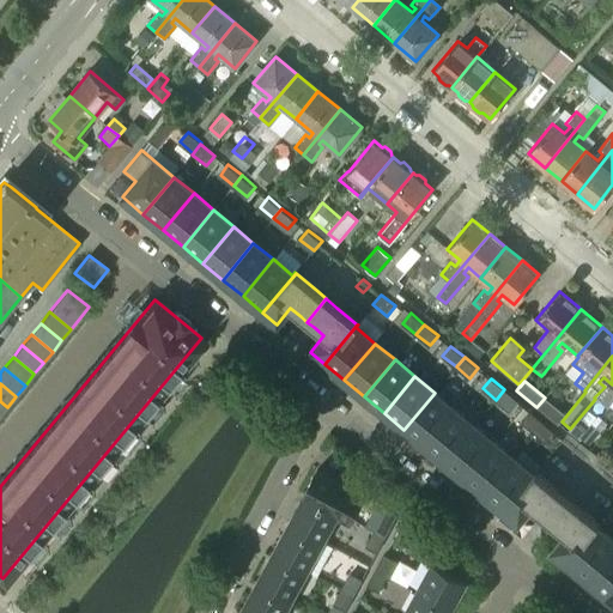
[(519,400),(504,389),(496,400),(510,411),(519,400)]
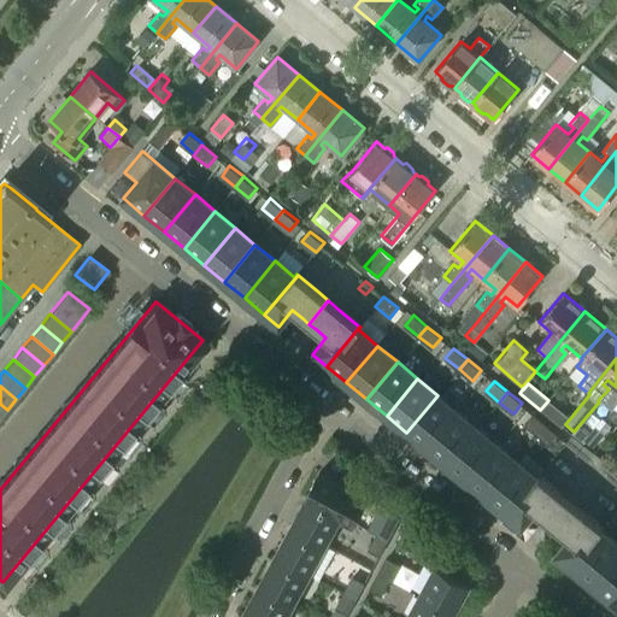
[(457,412),(438,395),(406,433),(427,450),(457,412)]
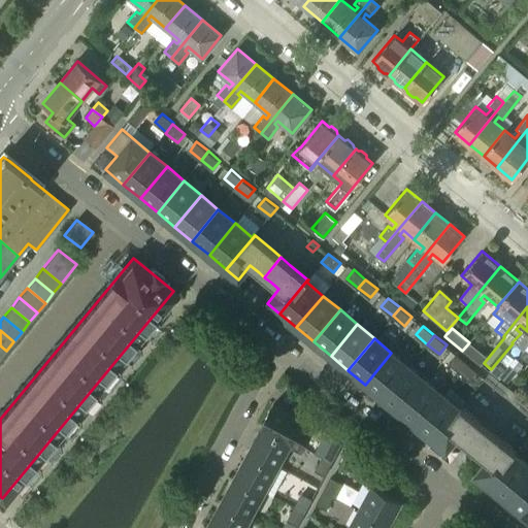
[(469,342),(462,351),(481,365),(487,357),(469,342)]
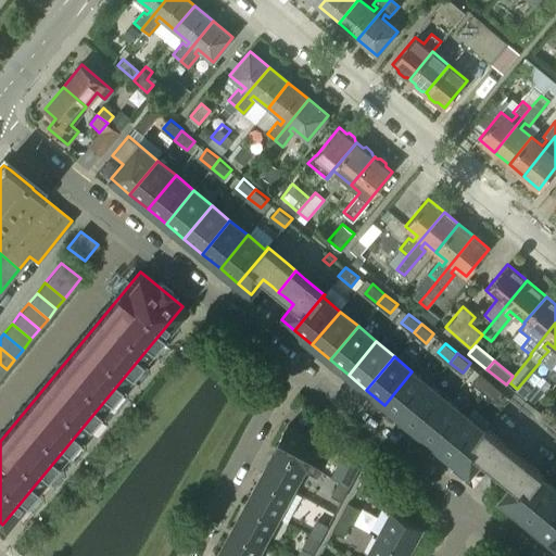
[(430,386),(412,371),(384,405),(403,419),(430,386)]
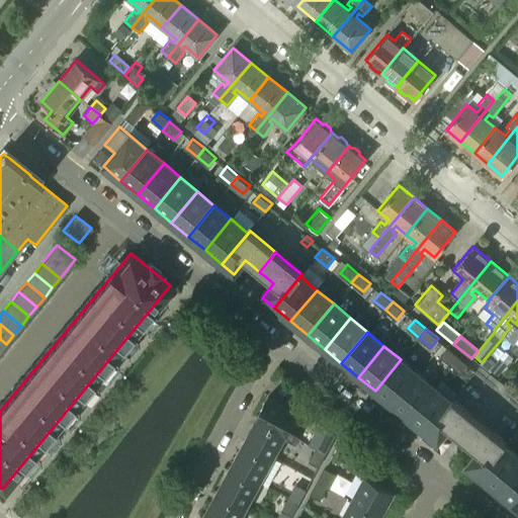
[(460,356),(448,347),(441,356),(453,365),(460,356)]
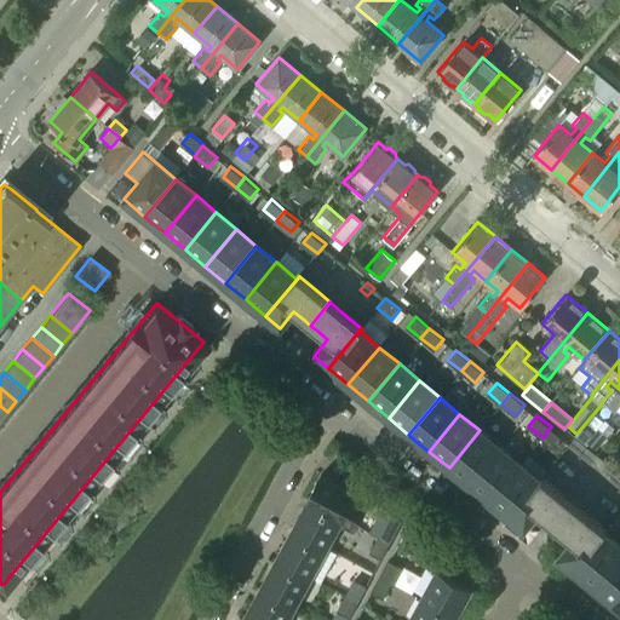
[(564,438),(551,426),(543,437),(556,448),(564,438)]
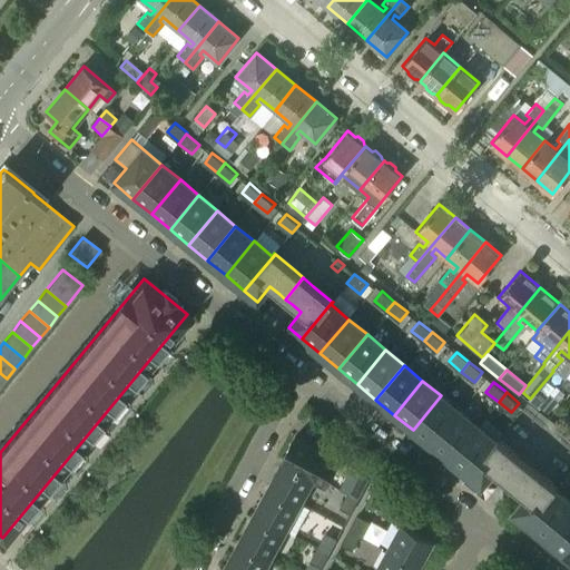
[(460,411),(441,395),(413,430),(431,445),(460,411)]
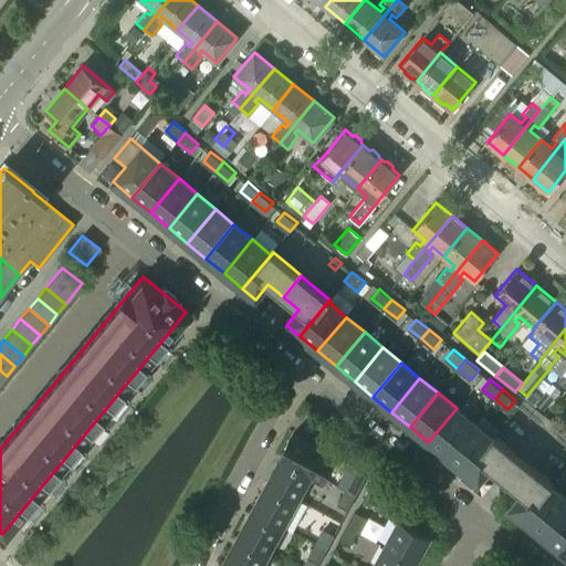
[(474,423),(457,408),(428,442),(447,458),(474,423)]
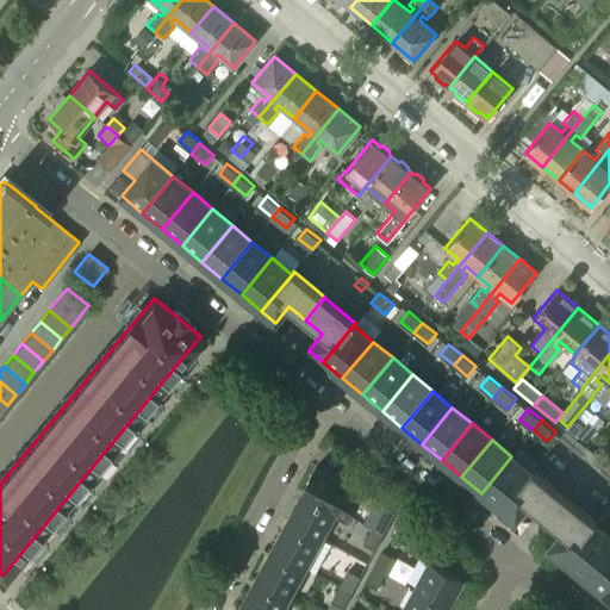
[(511,456),(481,493),(502,510),(534,470),(533,470),(530,472),(511,456)]
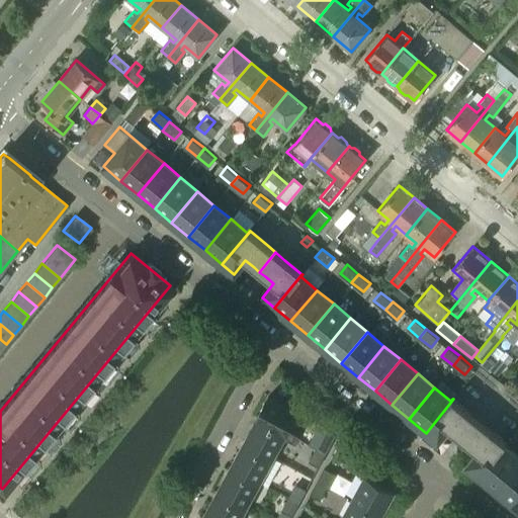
[(267,397),(257,417),(296,438),(308,419),(267,397)]
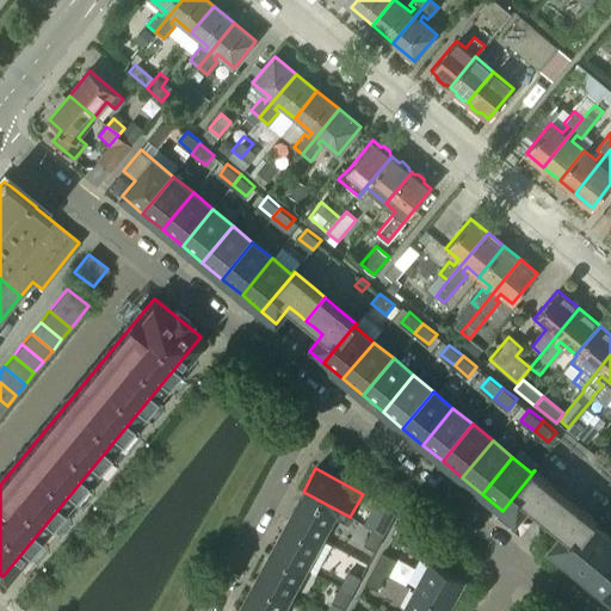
[(555,488),(535,470),(503,511),(516,522),(529,506),(539,514),(545,519),(566,497),(555,488)]
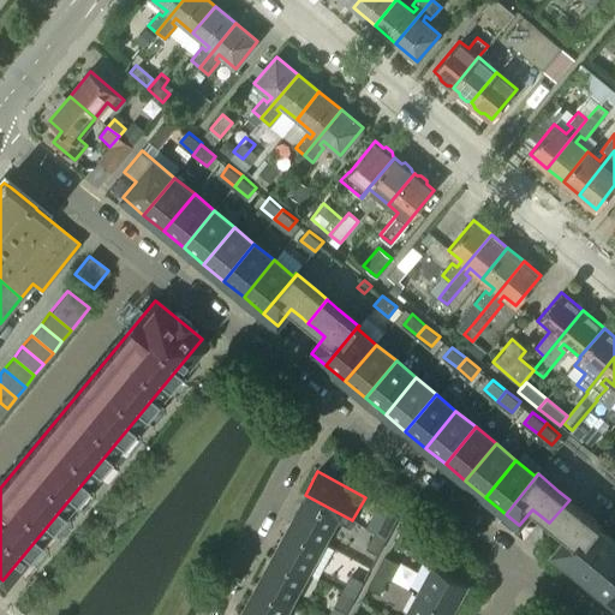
[(351,521),(352,520),(305,495),(304,496),(305,496),(290,525),(323,543),(338,514),(351,521)]
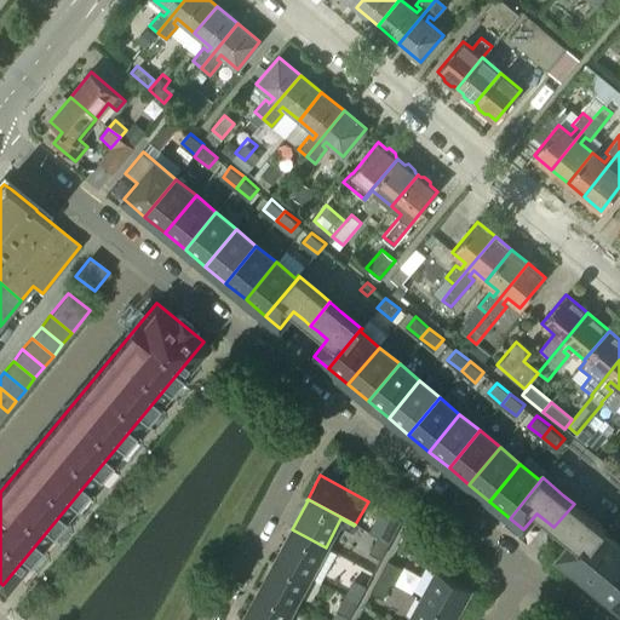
[(554,527),(561,533),(572,541),(557,558),(572,569),(604,529),(584,512),(580,509),(574,504),(554,527)]
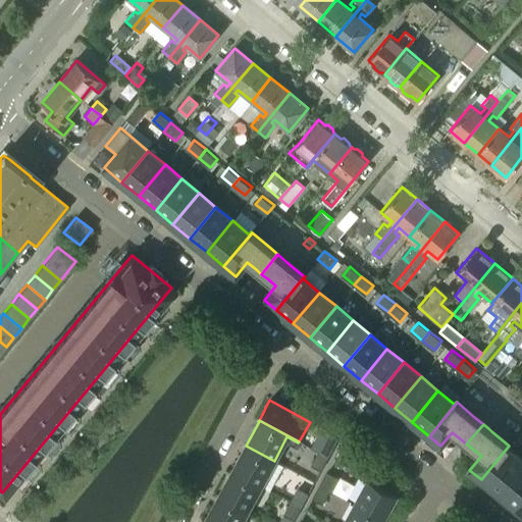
[(324,438),(317,452),(327,458),(334,445),(324,438)]
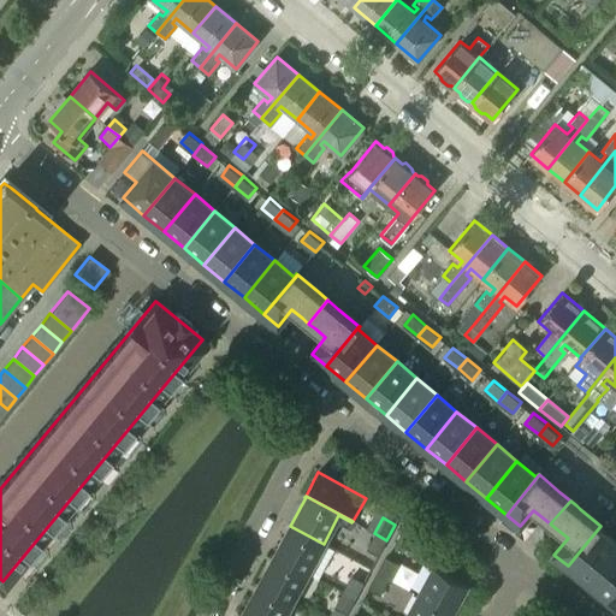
[(307,573),(324,544),(290,526),(274,555),(307,573)]
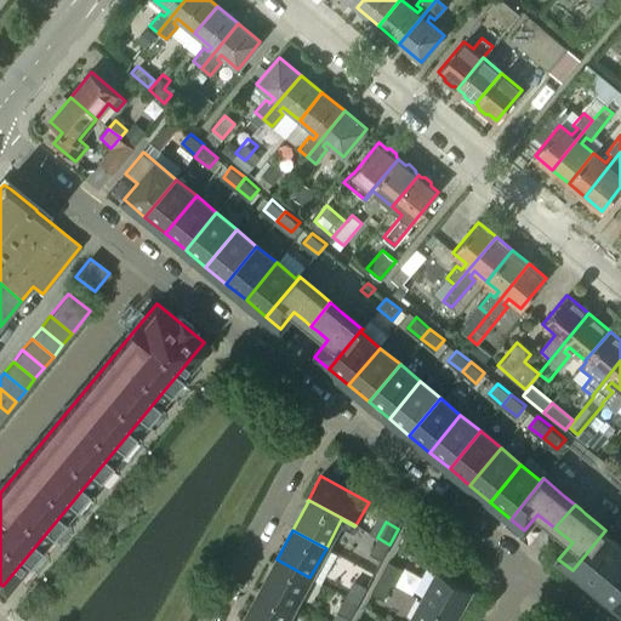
[(607,531),(605,530),(573,570),(593,587),(620,552),(620,547),(604,534),(607,531)]
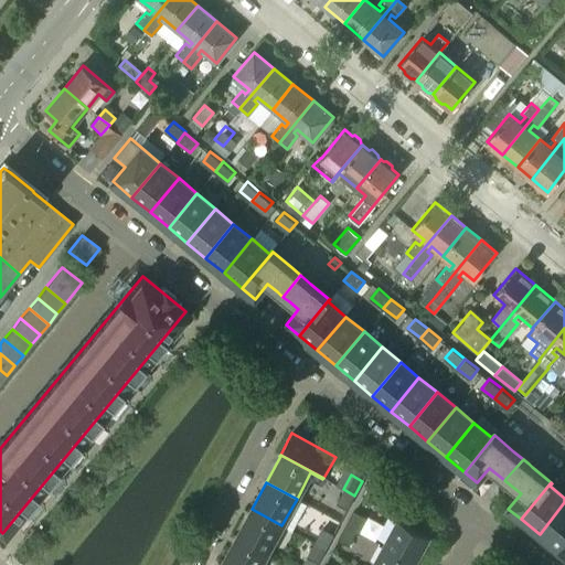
[(347,509),(354,496),(343,489),(336,503),(347,509)]
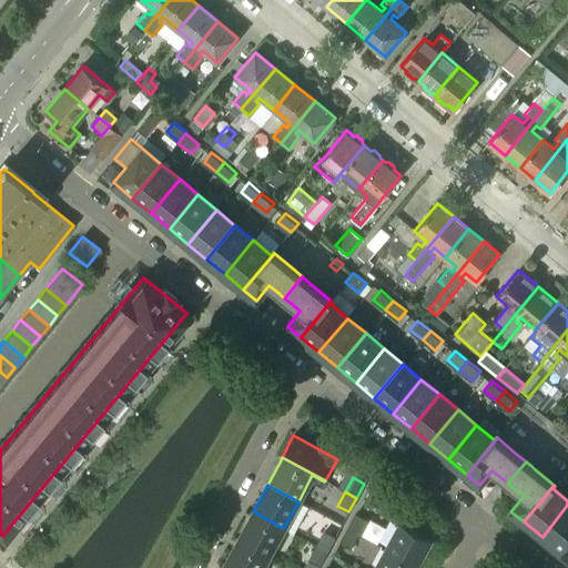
[(567,543),(567,505),(543,537),(560,553),(567,543)]
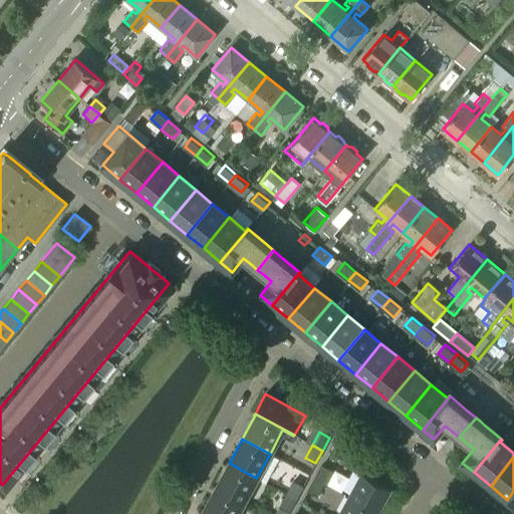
[(243,502),(256,478),(229,463),(216,487),(243,502)]
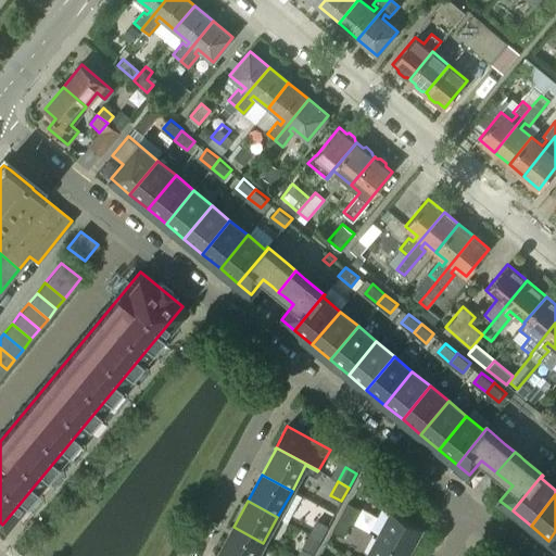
[(349,521),(356,507),(345,502),(338,516),(349,521)]
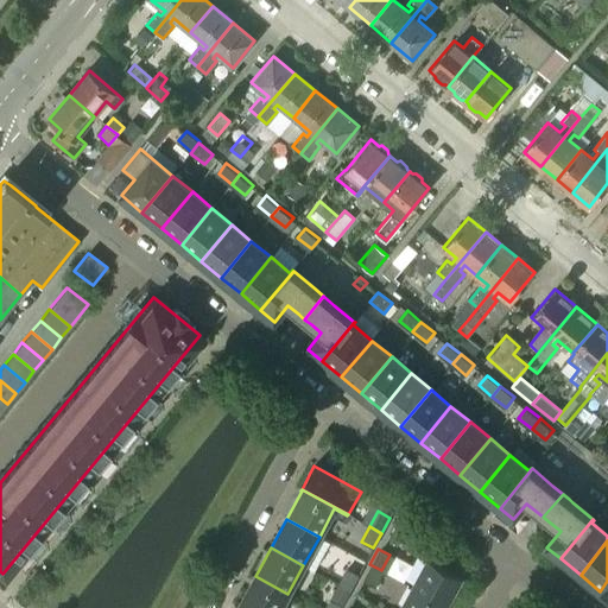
[(462,576),(429,558),(413,588),(445,606),(462,576)]
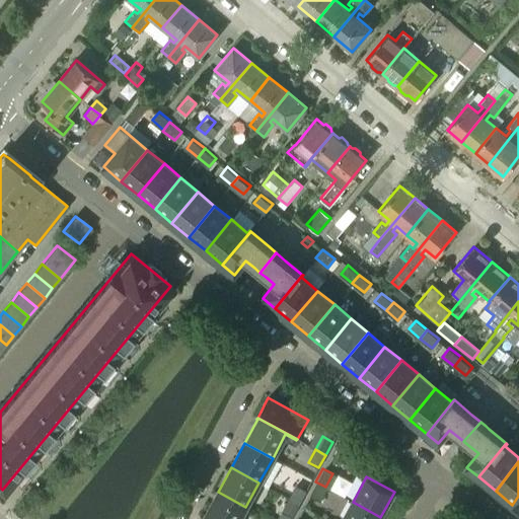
[(325,487),(315,482),(308,495),(318,500),(325,487)]
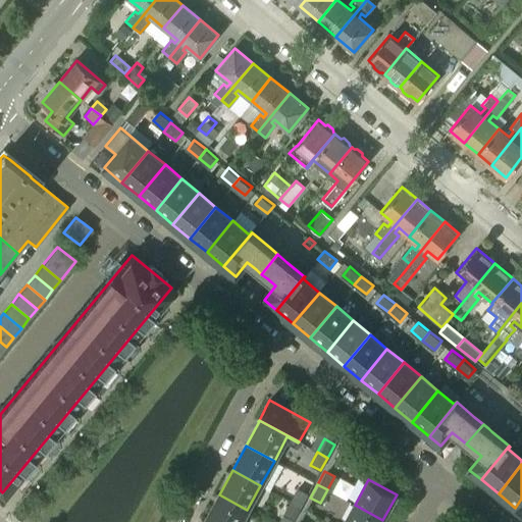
[(298,488),(291,502),(301,507),(308,493),(298,488)]
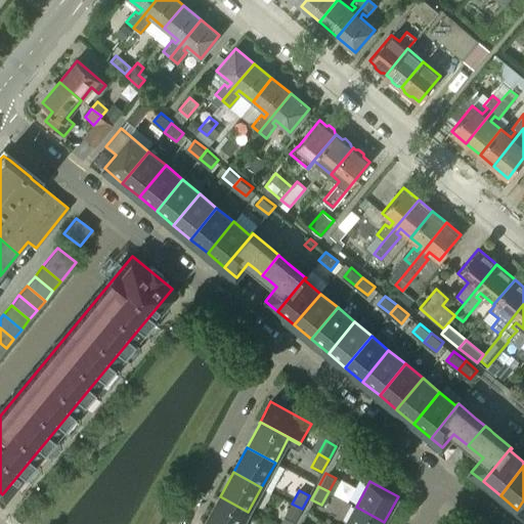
[(211,523),(241,523),(248,512),(220,496),(207,522),(211,523)]
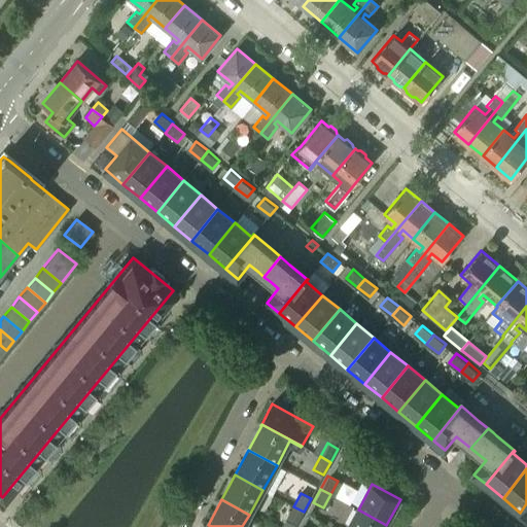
[(296,525),(304,512),(293,506),(286,520),(296,525)]
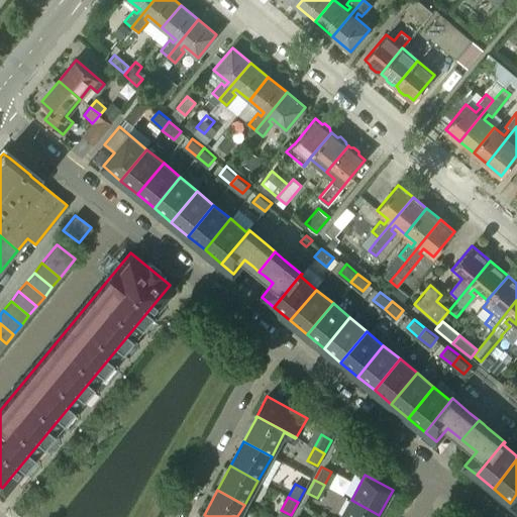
[(351,500),(341,516),(377,516),(379,515),(351,500)]
